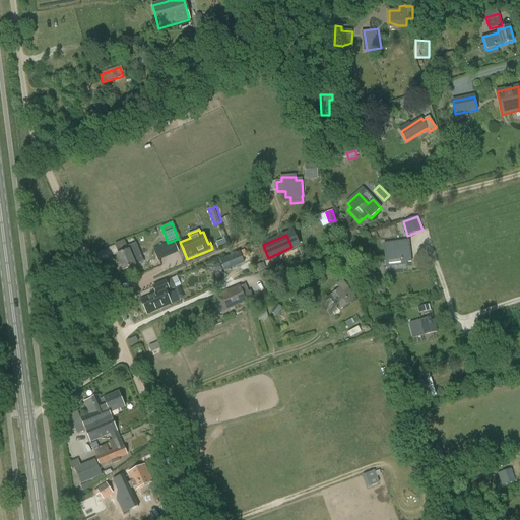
[(179,253),(174,241),(153,249),(158,262),(179,253)]
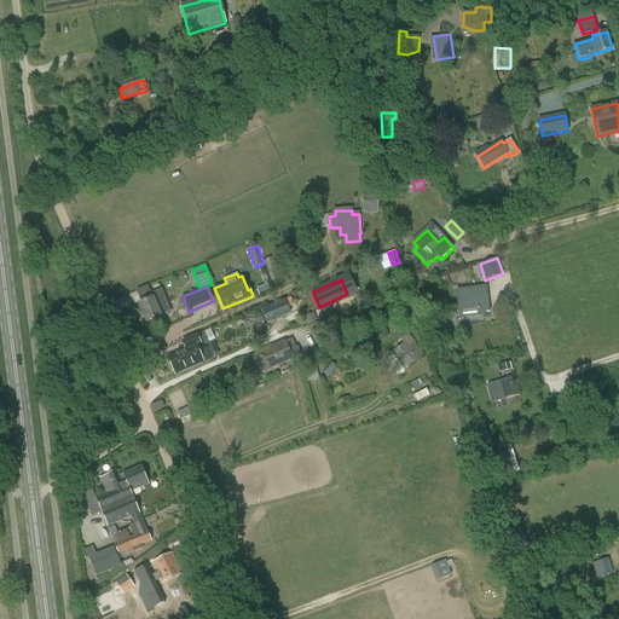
[(487,287),(457,290),(460,311),(479,308),(479,313),(490,312),(487,287)]
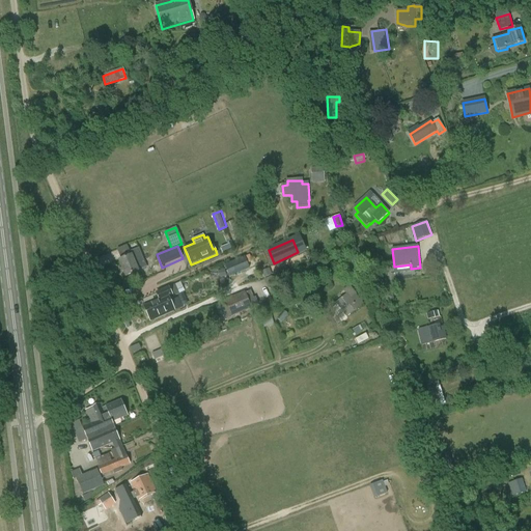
[(146,268),(140,252),(139,249),(131,252),(132,256),(119,261),(127,277),(138,272),(138,271),(146,268)]
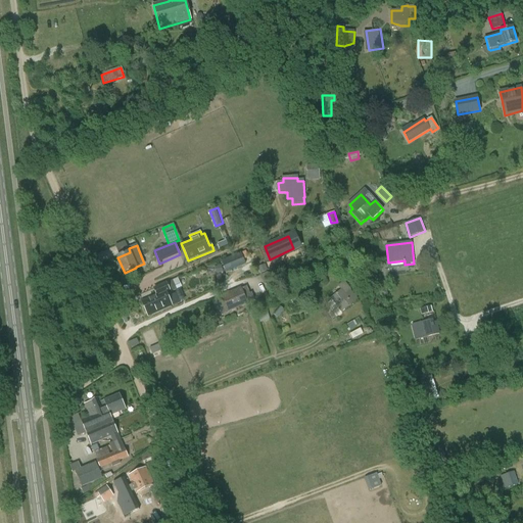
[(233,256),(237,268),(245,265),(241,253),(233,256)]
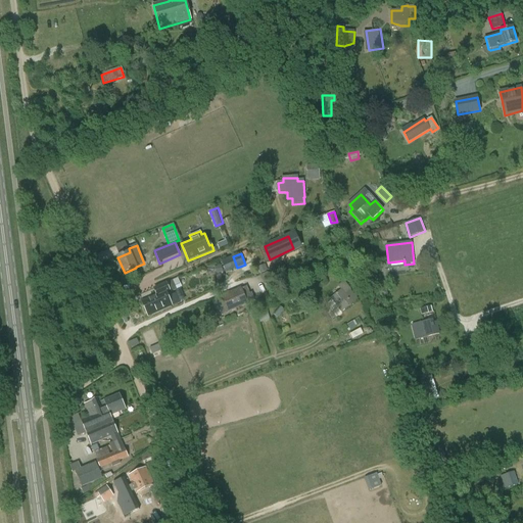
[(182,288),(178,279),(169,283),(173,292),(182,288)]
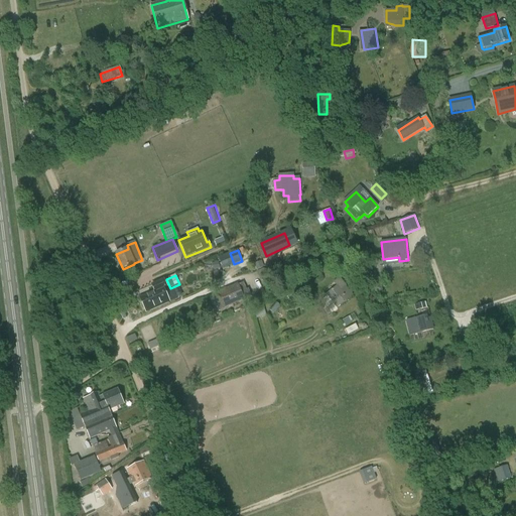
[(353,296),(346,287),(347,286),(340,277),(333,282),(337,287),(328,294),(337,307),(353,296)]
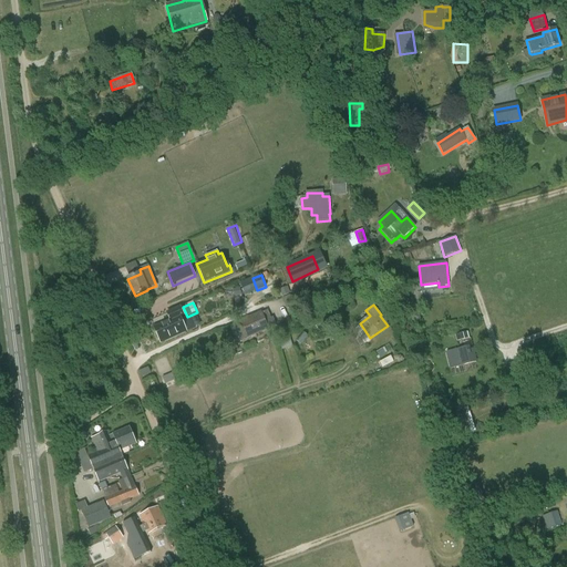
[(169,320),(154,327),(162,343),(186,331),(181,317),(184,315),(181,307),(166,312),(169,320)]
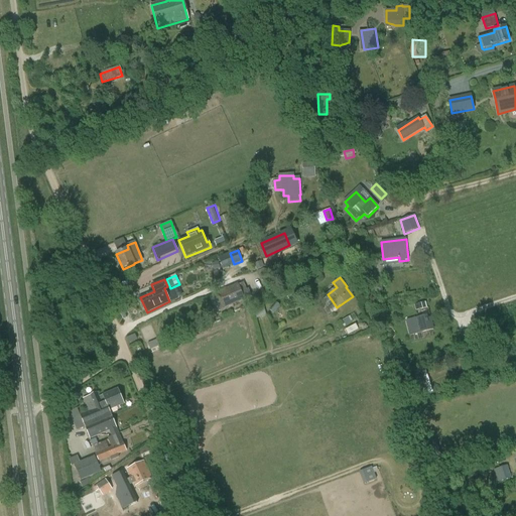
[(220,292),(226,306),(244,299),(251,295),(248,289),(246,290),(245,288),(243,283),(238,285),(220,292)]
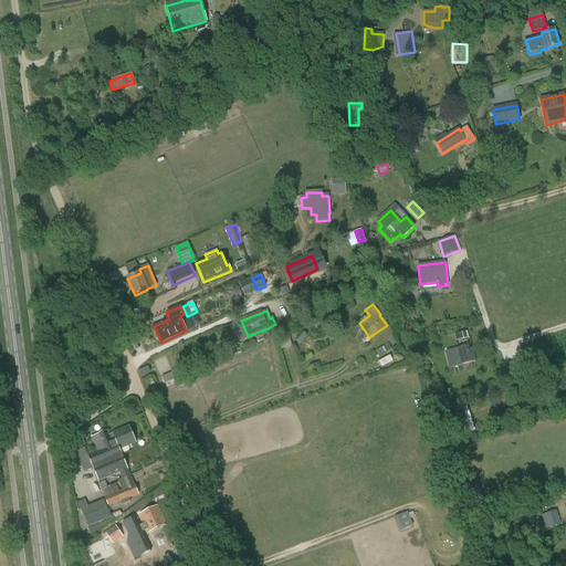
[(457,342),(469,338),(467,332),(454,334),(457,342)]
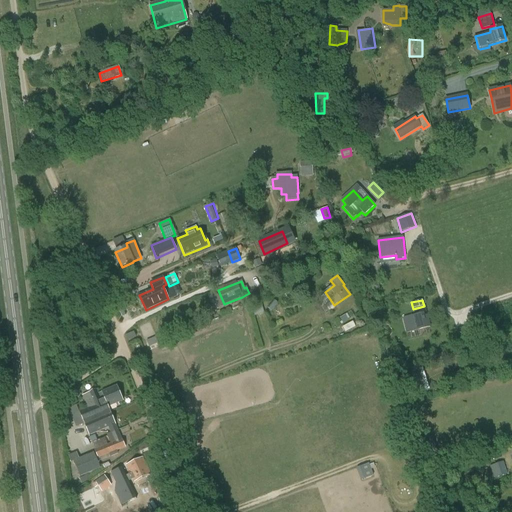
[(353,311),(341,317),(344,322),(355,316),(353,311)]
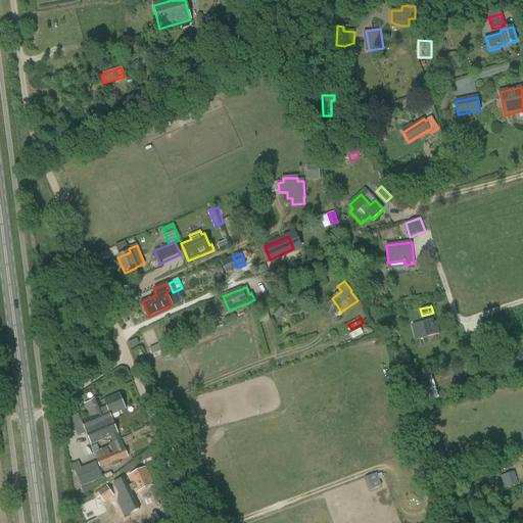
[(437,326),(439,326),(438,321),(433,323),(433,320),(412,325),(415,339),(439,334),(437,326)]
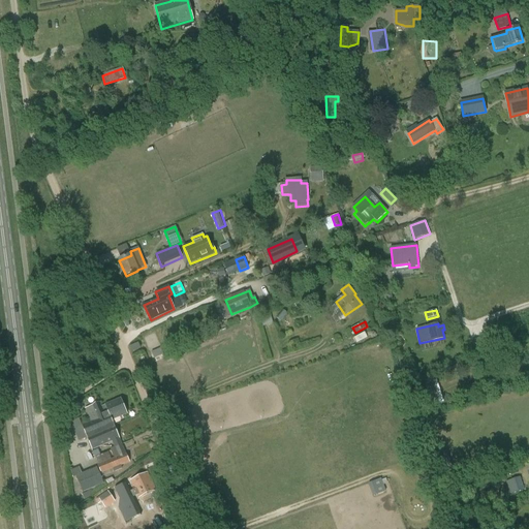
[(368,332),(355,338),(359,343),(371,338),(368,332)]
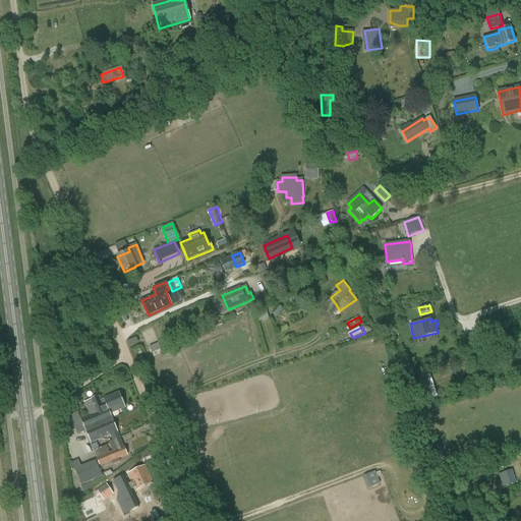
[(130,341),(131,346),(141,343),(140,338),(130,341)]
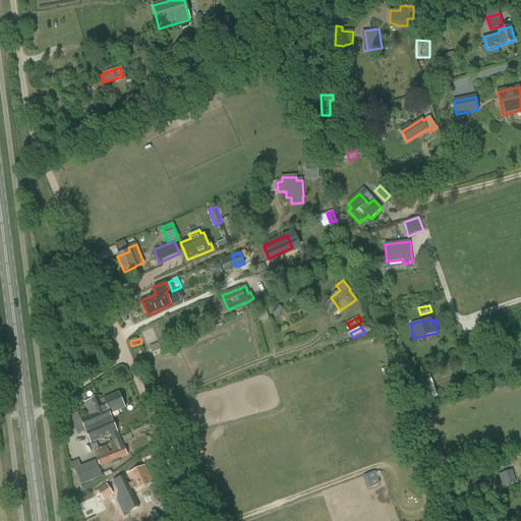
[(168,339),(148,346),(152,356),(172,348),(168,339)]
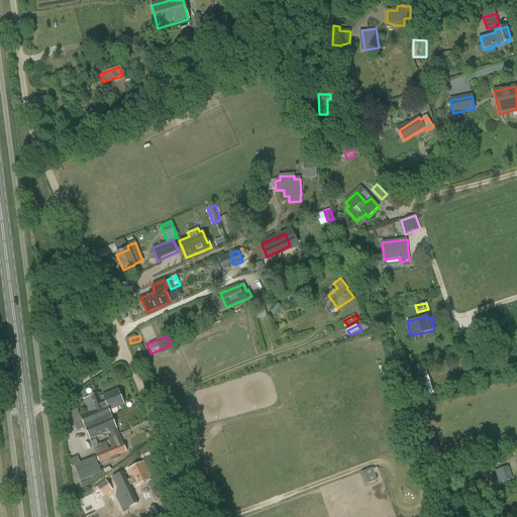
[(421,395),(428,394),(422,375),(416,377),(421,395)]
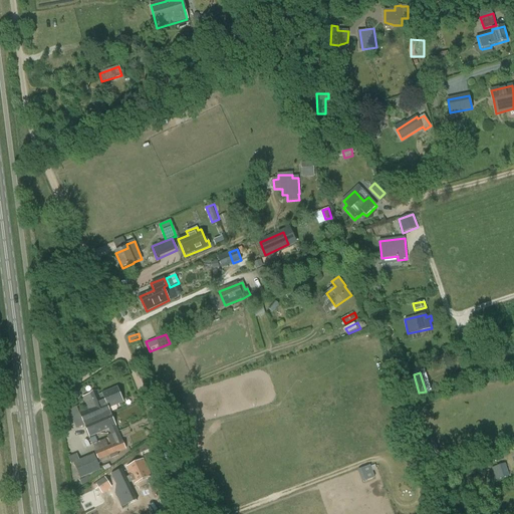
[(85,425),(111,414),(109,409),(123,403),(117,388),(99,396),(97,392),(89,395),(94,408),(80,414),(85,425)]
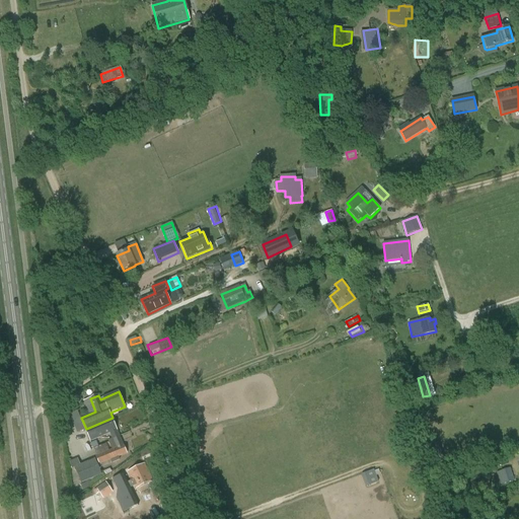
[(113,418),(86,429),(91,441),(110,433),(117,448),(96,456),(100,464),(128,453),(113,418)]
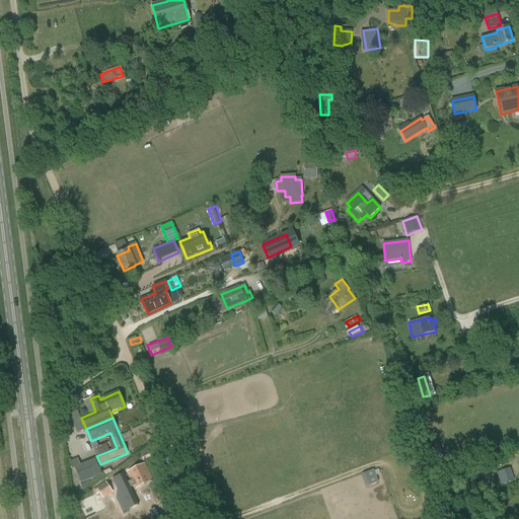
[(81,484),(101,474),(95,459),(75,467),(81,484)]
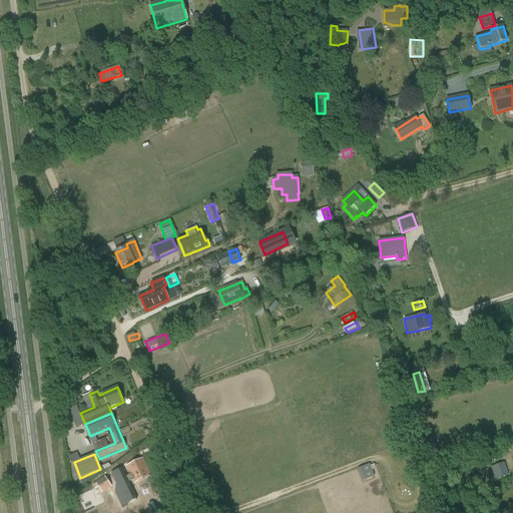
[(135,482),(150,475),(143,459),(127,465),(135,482)]
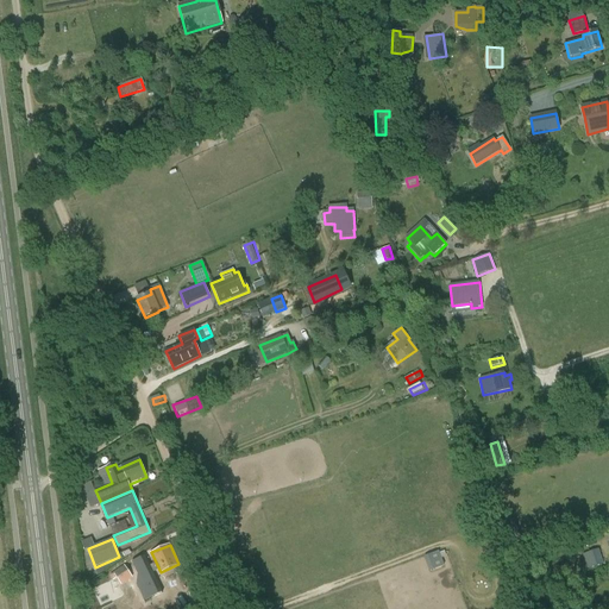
[(586,570),(604,564),(600,548),(582,553),(586,570)]
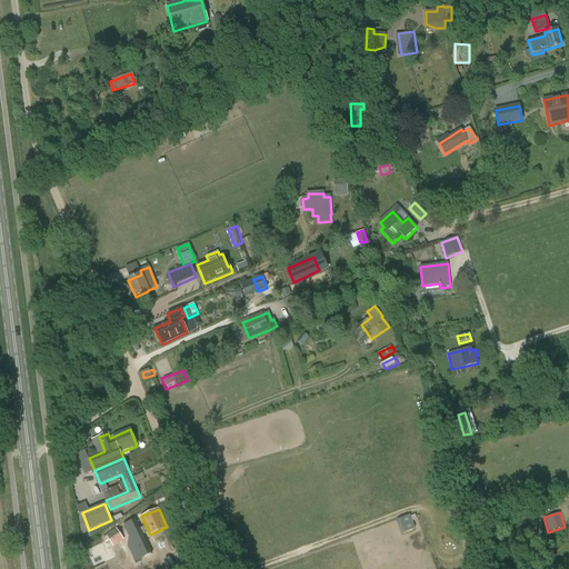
[(399,520),(403,533),(418,528),(413,515),(399,520)]
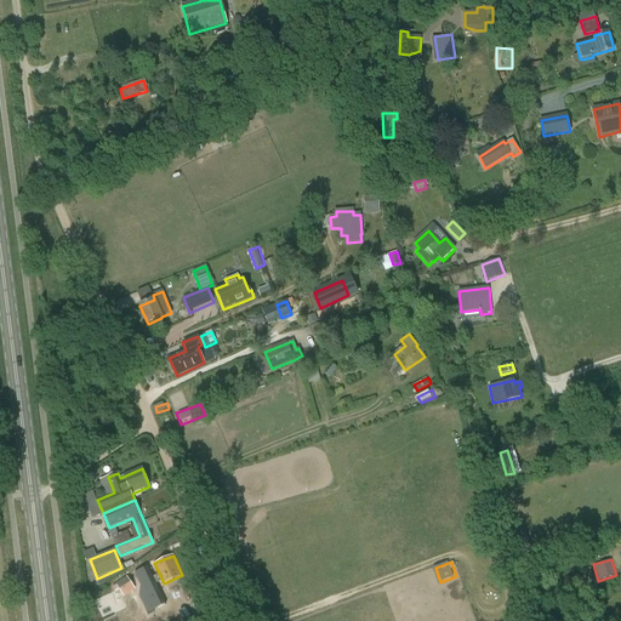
[(124,597),(135,588),(127,577),(113,587),(115,592),(119,591),(124,597)]
